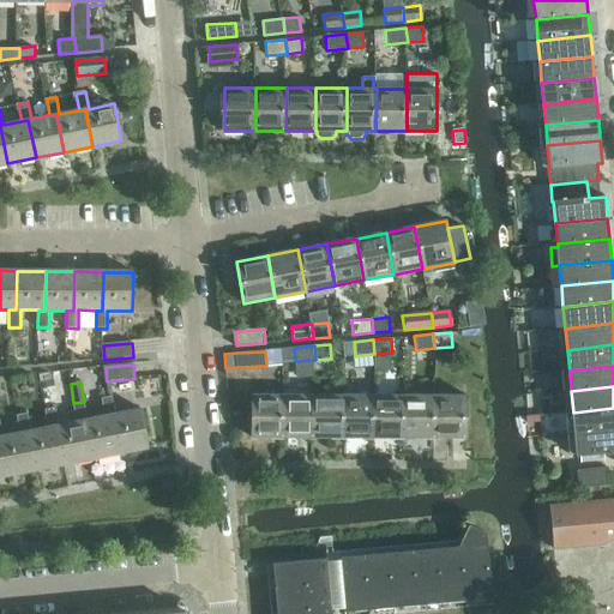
[(253,438),(281,438),(283,438),(284,395),(253,395),(253,438)]
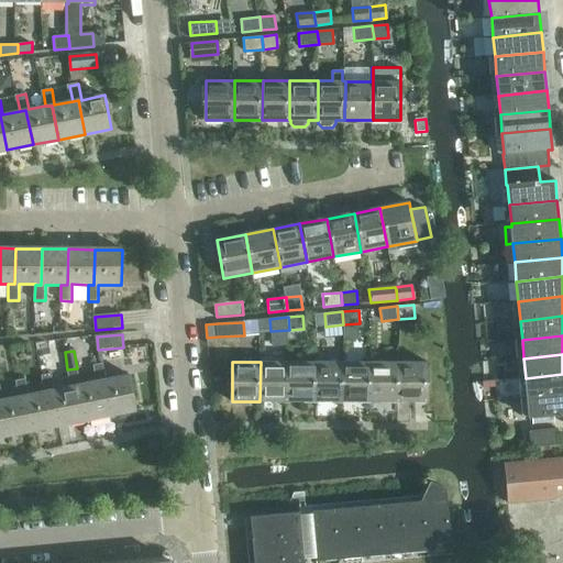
[(288,401),(289,362),(261,362),(260,401),(288,401)]
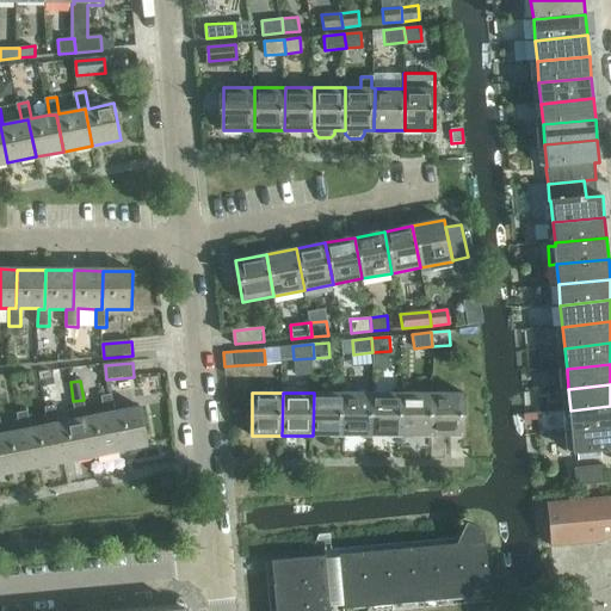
[(314,393),(313,436),(341,436),(343,393),(314,393)]
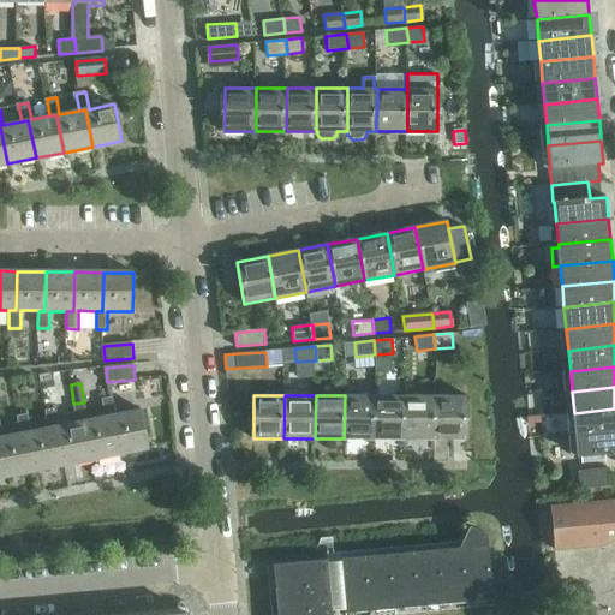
[(345,395),(344,439),(375,439),(375,395),(345,395)]
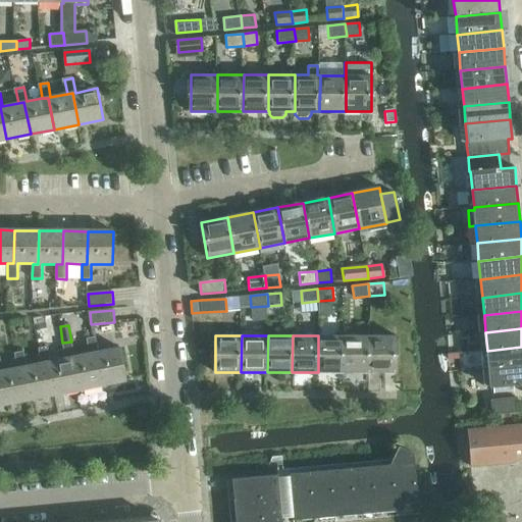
[(318,335),(318,372),(344,372),(344,335),(318,335)]
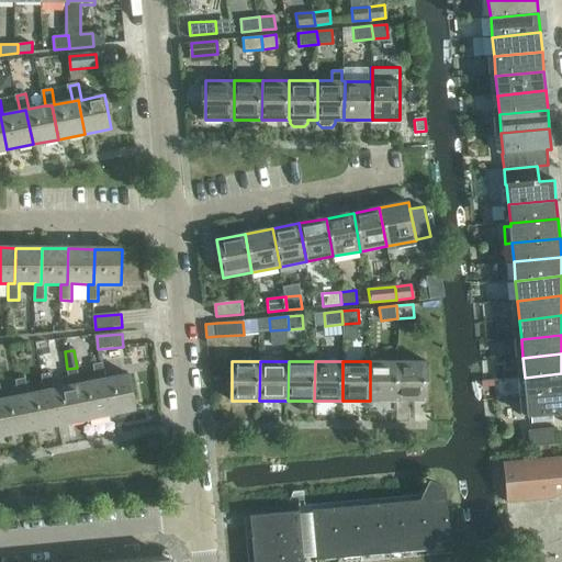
[(397,401),(397,361),(370,361),(370,401),(397,401)]
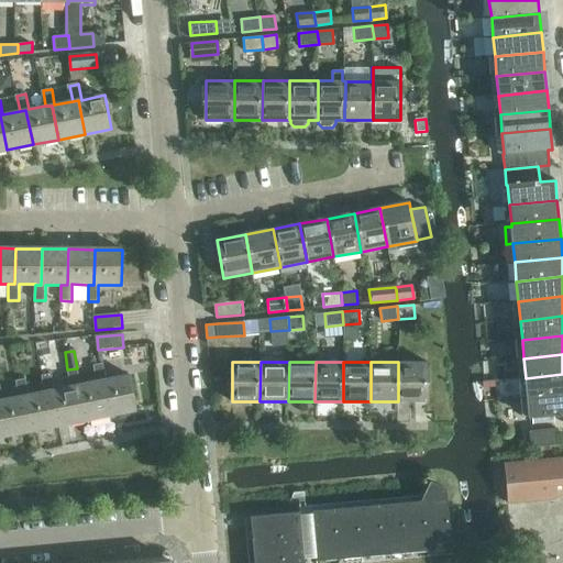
[(428,362),(403,362),(398,362),(398,401),(427,403),(428,362)]
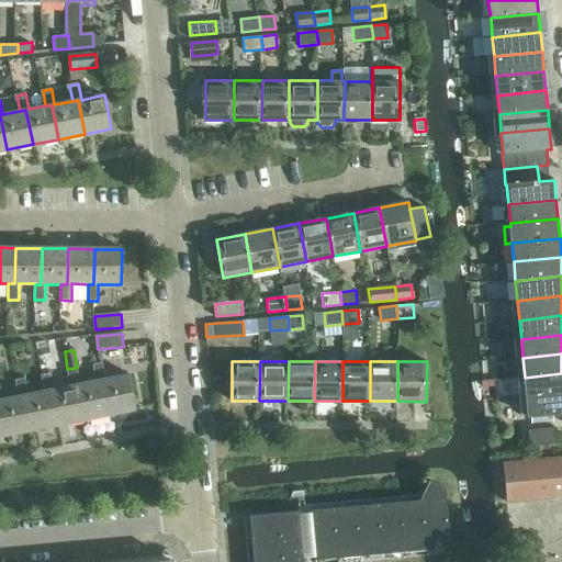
[(104,363),(100,363),(94,364),(97,380),(103,379),(110,414),(137,408),(131,374),(108,379),(104,363)]
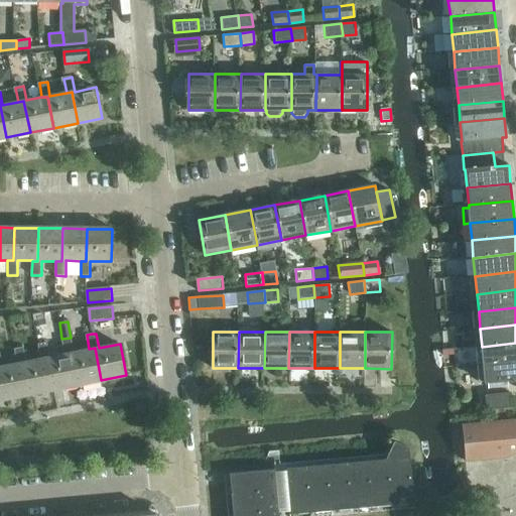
[(78,385),(101,380),(95,348),(89,349),(74,352),(72,338),(61,340),(65,354),(71,352),(78,385)]
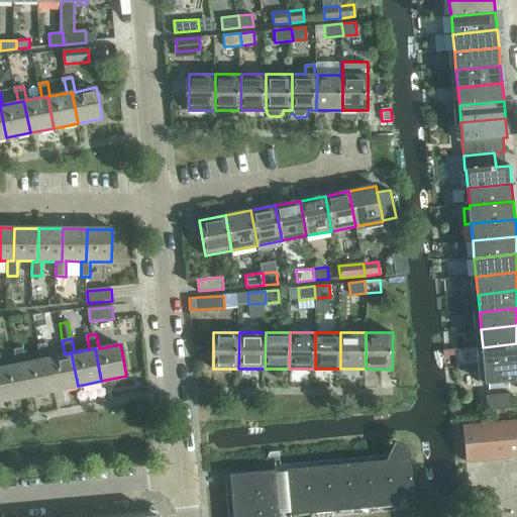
[(54,390),(78,386),(71,352),(65,354),(49,357),(47,343),(38,345),(41,359),(47,358),(54,390)]
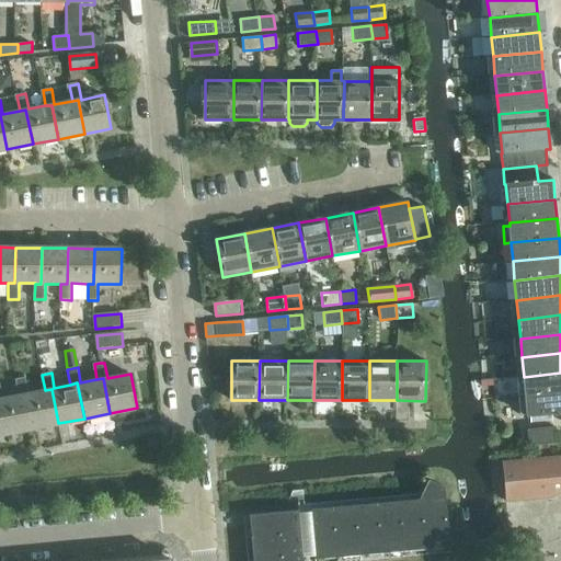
[(560,373),(524,377),(525,396),(560,392),(560,373)]
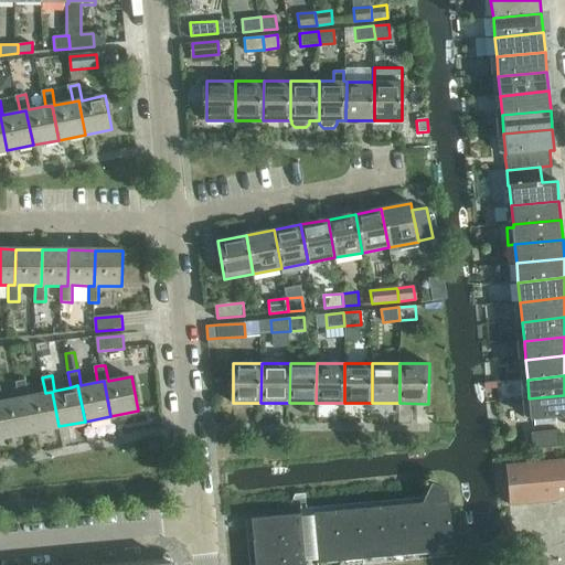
[(32,432),(59,426),(52,392),(45,393),(29,396),(25,381),(16,383),(19,398),(25,397),(32,432)]
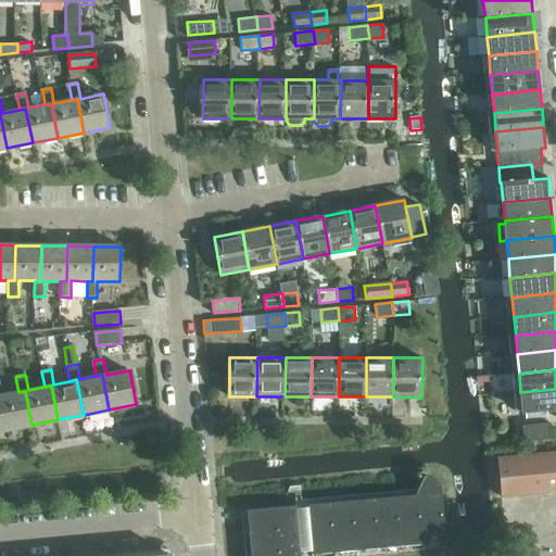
[(0,397),(7,430),(32,425),(25,391),(19,392),(2,395),(0,381),(0,397)]
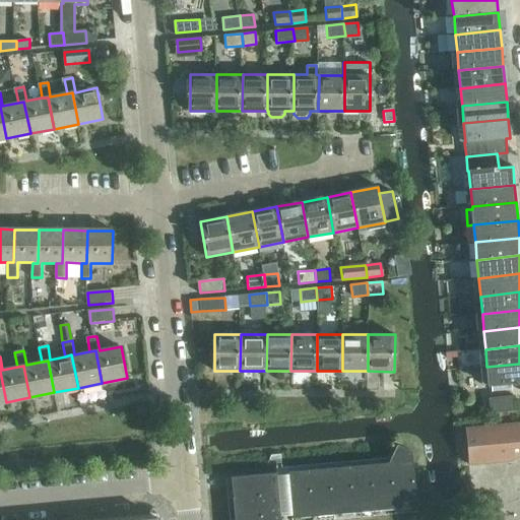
[(519,364),(486,367),(489,386),(519,382),(519,364)]
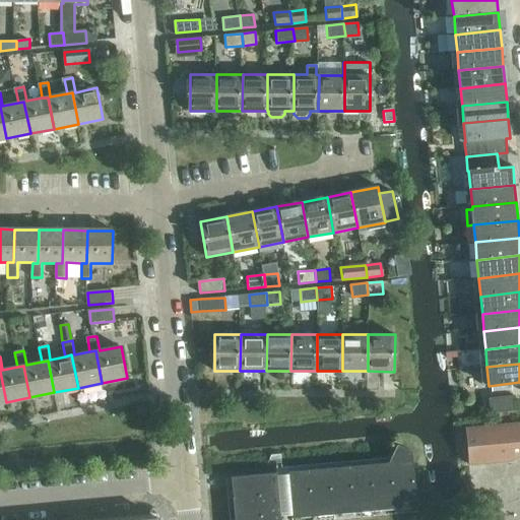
[(490,398),(491,407),(491,412),(515,410),(513,396),(490,398)]
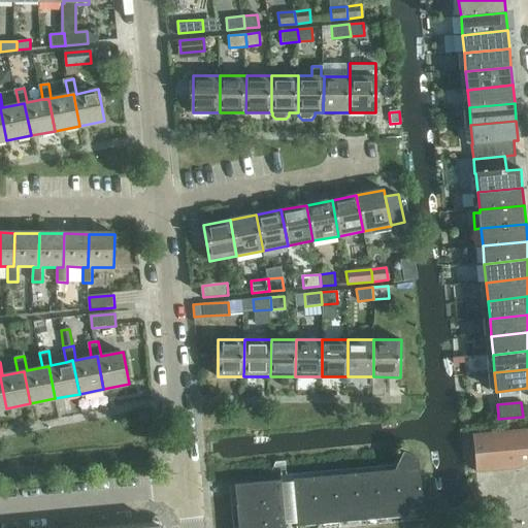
[(527,429),(514,431),(517,467),(527,462),(527,429)]
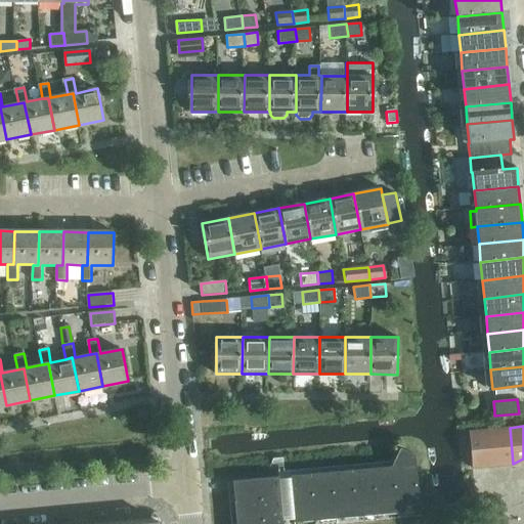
[(510,428),(495,429),(499,466),(513,464),(510,428)]
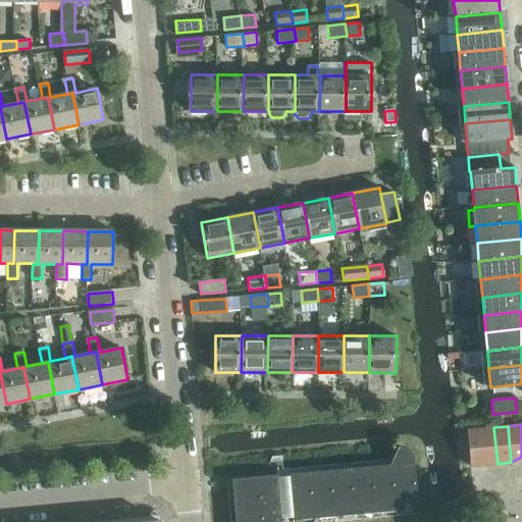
[(493,427),(480,428),(483,465),(498,464),(493,427)]
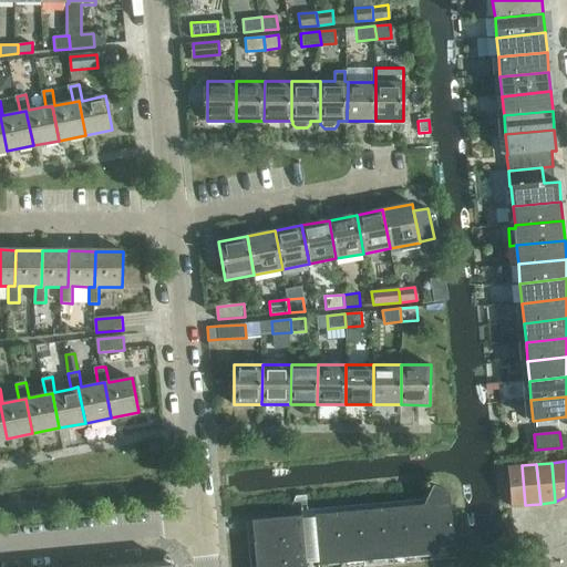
[(522,465),(507,467),(511,506),(525,505),(522,465)]
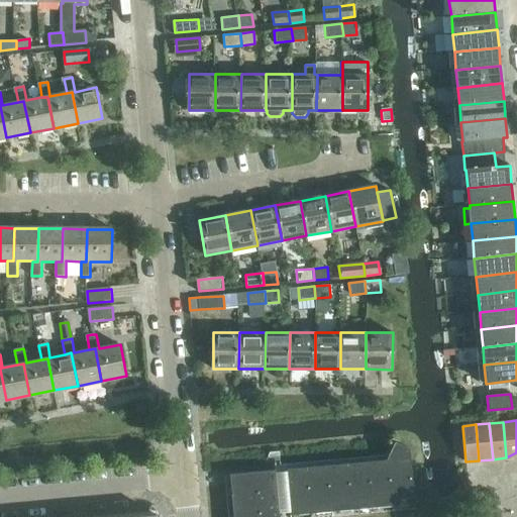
[(283,474),(284,491),(286,508),(292,508),(293,515),(416,503),(411,457),(288,469),(289,473),(283,474)]
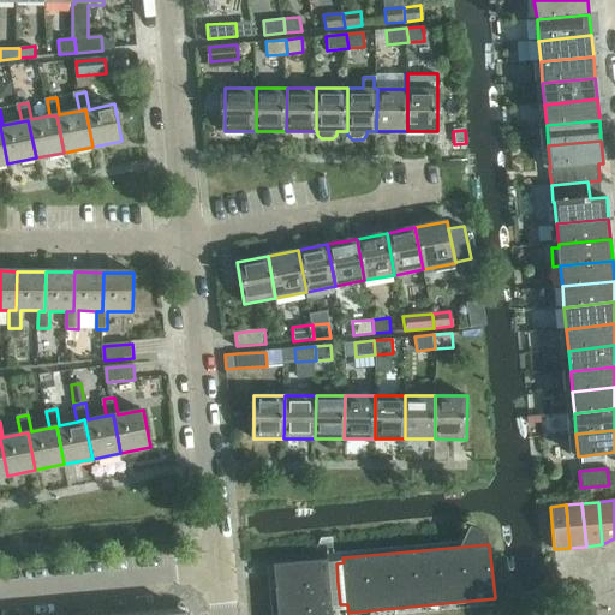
[(274,565),(276,590),(338,584),(336,563),(329,565),(328,559),(274,565)]
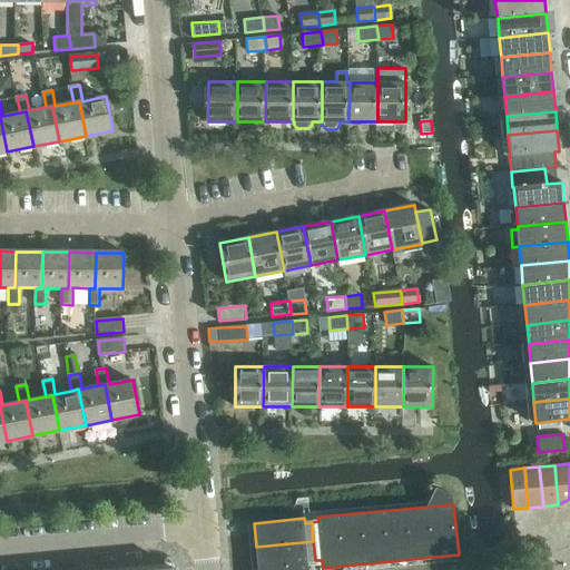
[(258,569),(308,563),(308,561),(315,560),(313,541),(256,547),(258,569)]
